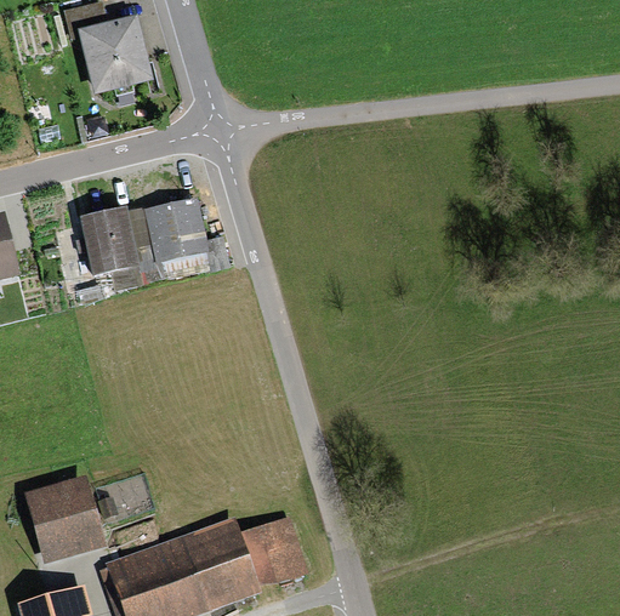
[(151,75),(135,13),(104,21),(100,0),(89,0),(63,6),(69,33),(79,30),(95,90),(151,75)]
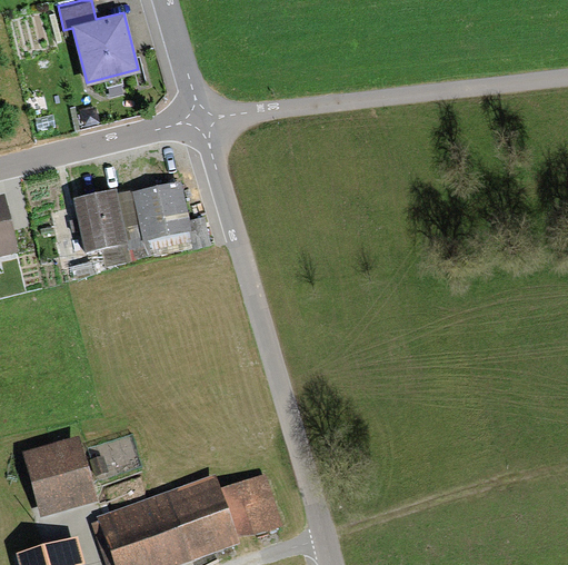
[(178,179),(130,189),(139,233),(187,224),(178,179)]
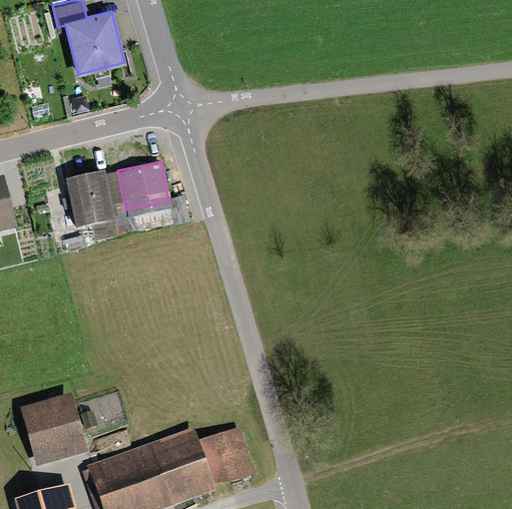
[(102,169),(66,177),(75,222),(112,214),(102,169)]
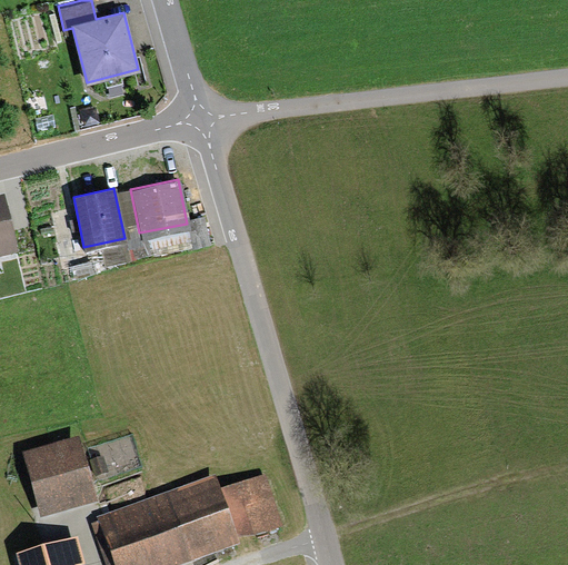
[(0,256),(17,253),(3,198),(0,199),(0,256)]
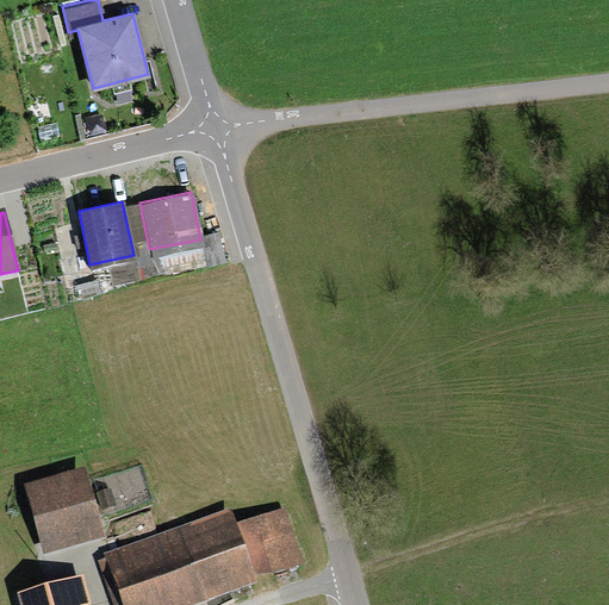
[(84,467),(24,484),(43,552),(103,536),(84,467)]
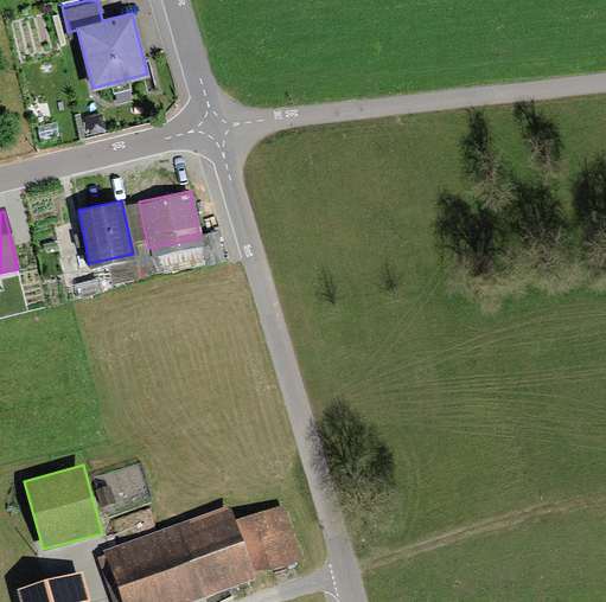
[(110,485),(97,488),(102,507),(115,504),(110,485)]
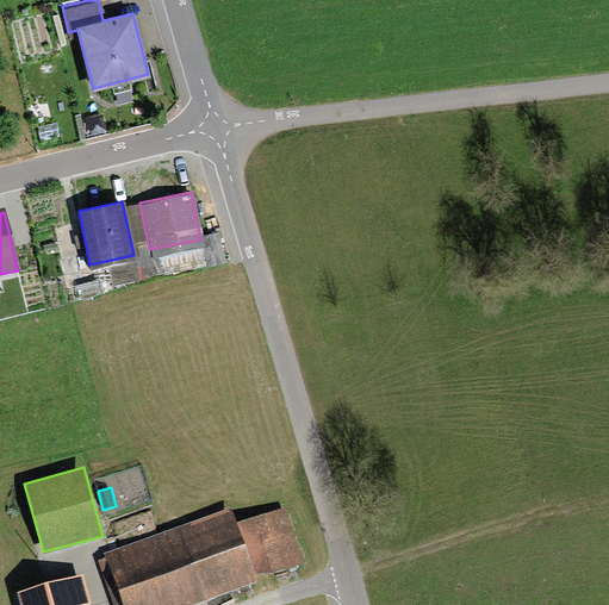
[(230,506),(105,550),(107,556),(101,559),(117,604),(186,604),(258,581),(255,578),(236,522),(230,506)]
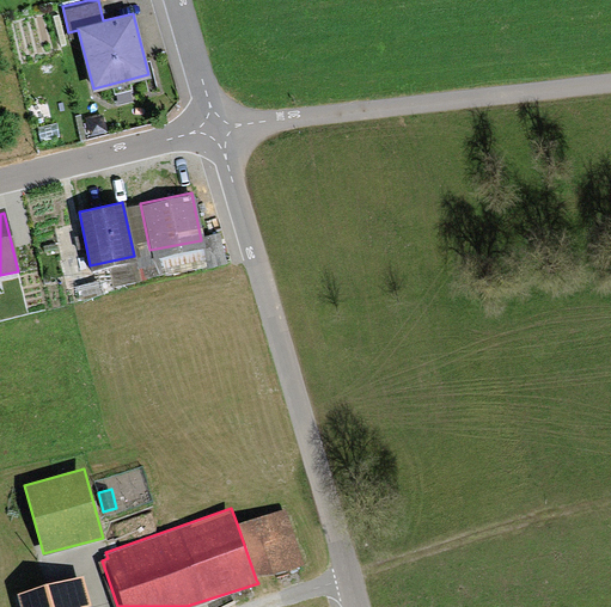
[(286,508),(237,523),(256,580),(305,562),(286,508)]
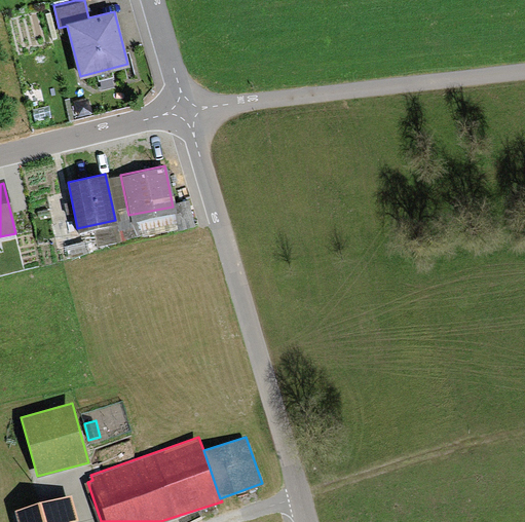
[(71,498),(15,515),(16,521),(75,521),(78,521),(71,498)]
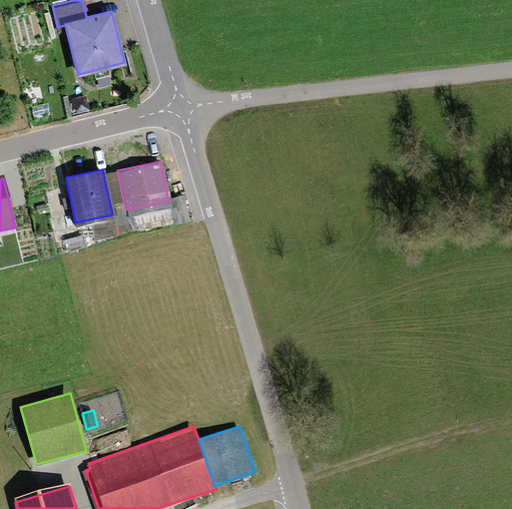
All buildings are outlined.
